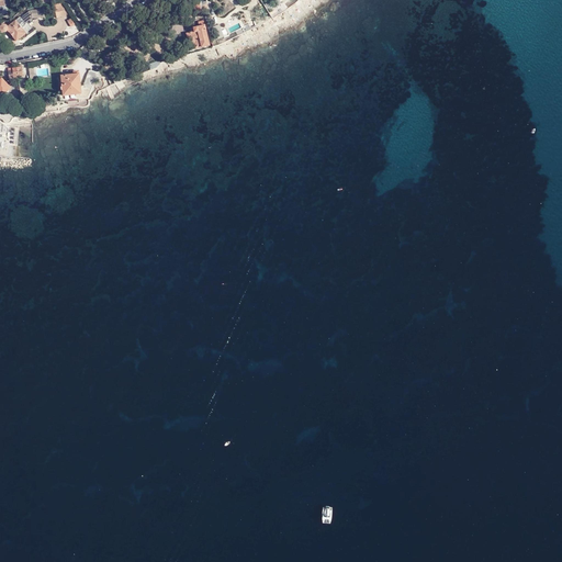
[(204,10),(202,1),(193,4),(195,12),(204,10)]
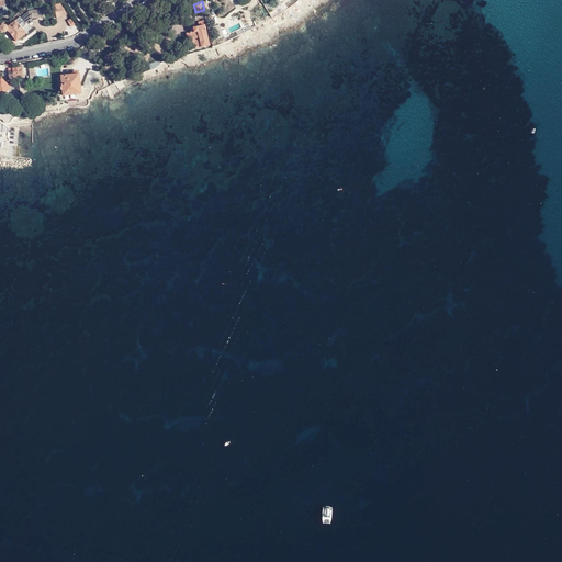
[(54,6),(57,18),(66,15),(63,3),(54,6)]
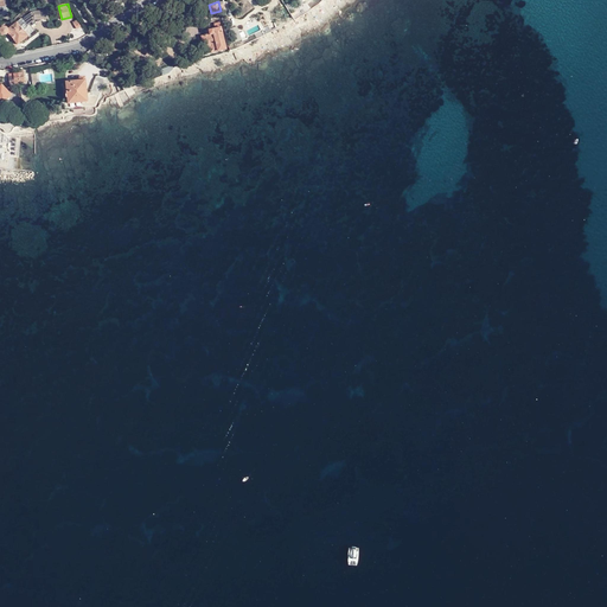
[(21,18),(8,29),(10,30),(10,32),(8,33),(18,45),(29,36),(30,37),(36,32),(31,26),(30,25),(32,23),(34,21),(33,19),(32,12),(23,19),(21,18)]
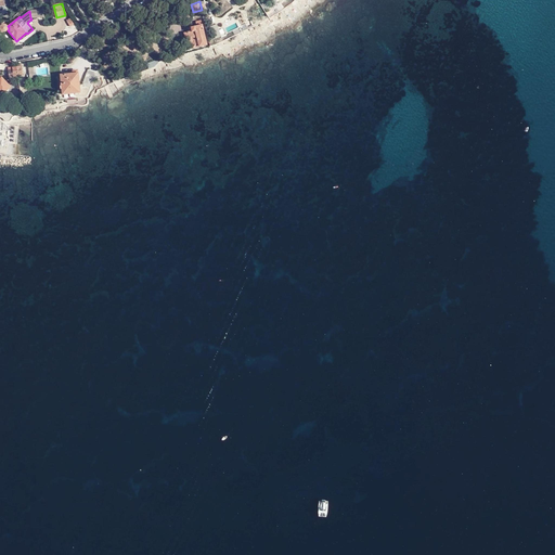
[(184,33),(186,43),(194,42),(195,43),(192,44),(193,49),(207,46),(202,21),(195,23),(196,26),(188,28),(189,31),(184,33)]
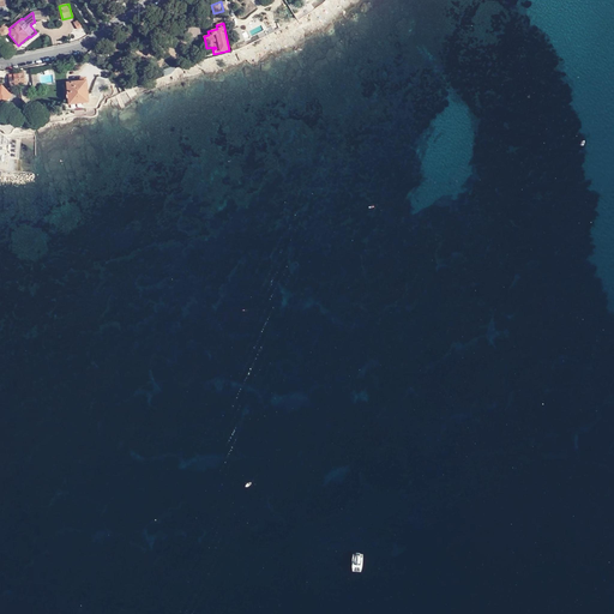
[(172,74),(175,70),(174,66),(162,71),(164,77),(172,74)]
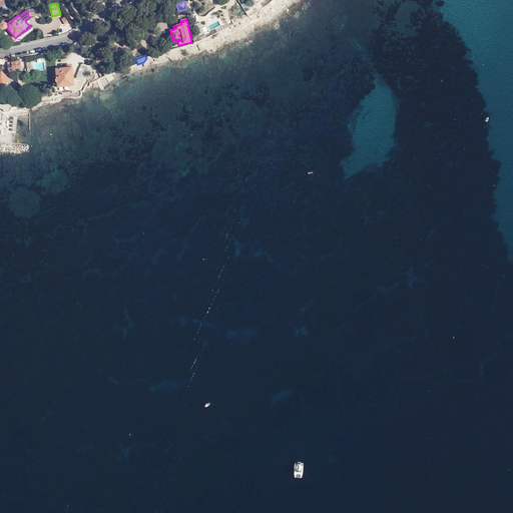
[(12,71),(16,70),(15,61),(11,62),(11,64),(7,65),(8,72),(11,76),(12,75),(12,71)]
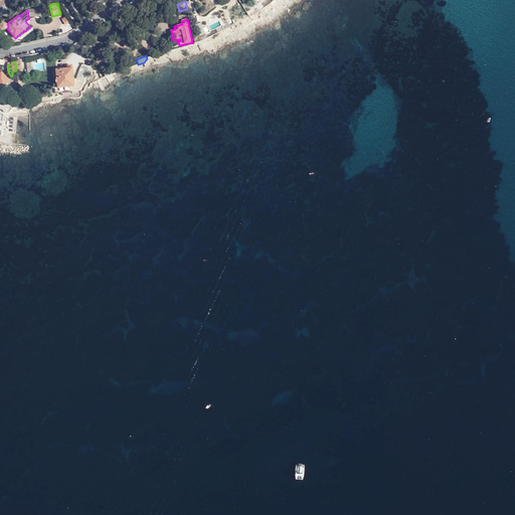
[(105,76),(112,74),(108,66),(101,69),(105,76)]
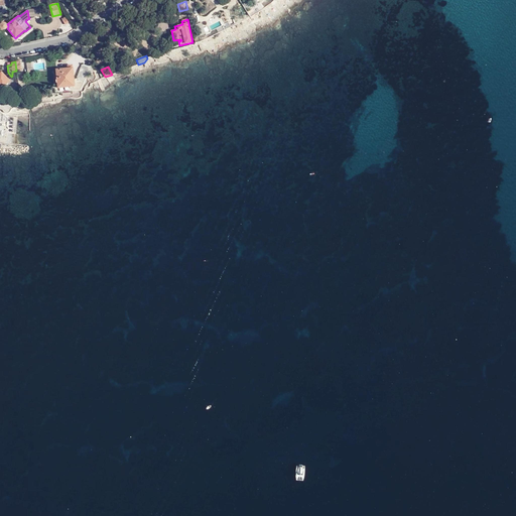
[(93,72),(92,68),(89,69),(88,71),(80,68),(76,79),(85,82),(88,74),(93,72)]
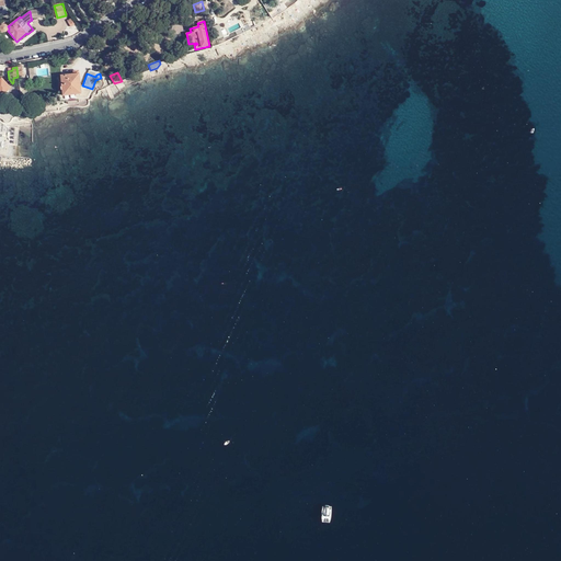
[(81,93),(79,75),(60,76),(63,95),(81,93)]
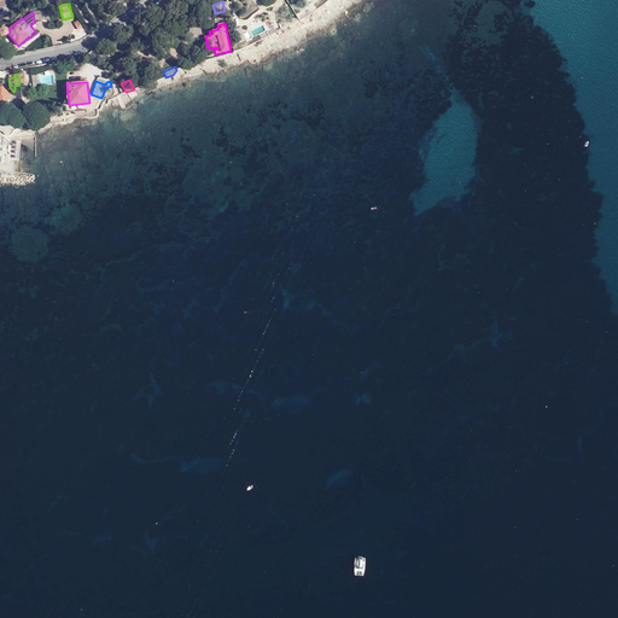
[(12,97),(3,86),(0,88),(0,87),(0,101),(4,105),(12,97)]
